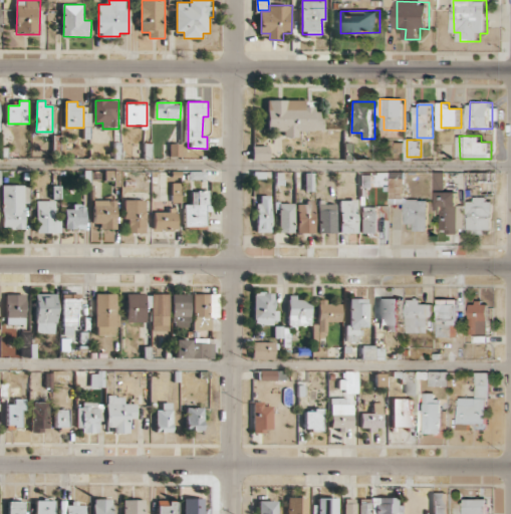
[(172,157),(184,157),(184,144),(173,143),(172,157)]
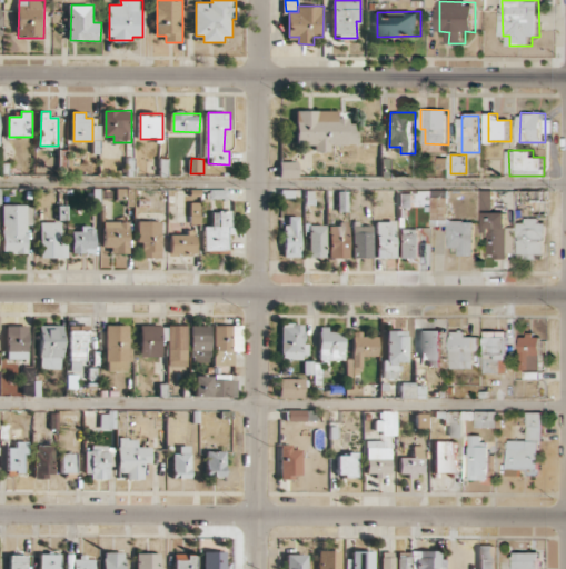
[(300,161),(281,161),(283,178),(300,177),(300,161)]
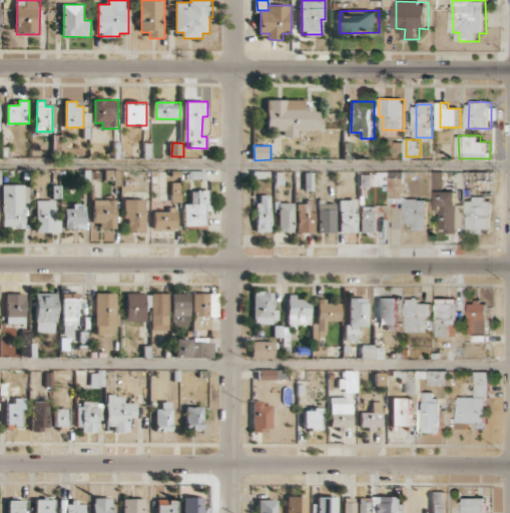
[(362,186),(374,186),(374,174),(363,174),(362,186)]
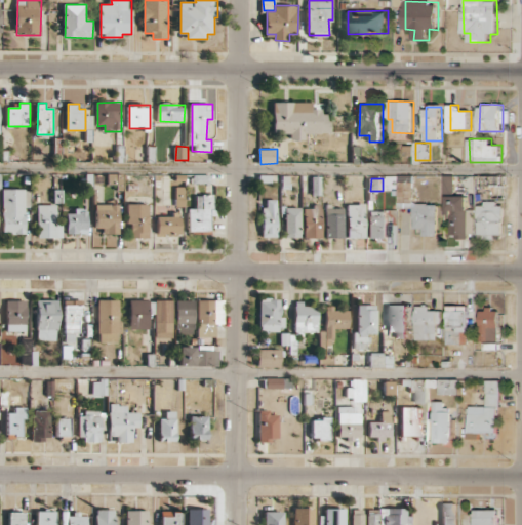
[(5,234),(28,233),(27,206),(33,206),(32,189),(4,190),(5,234)]
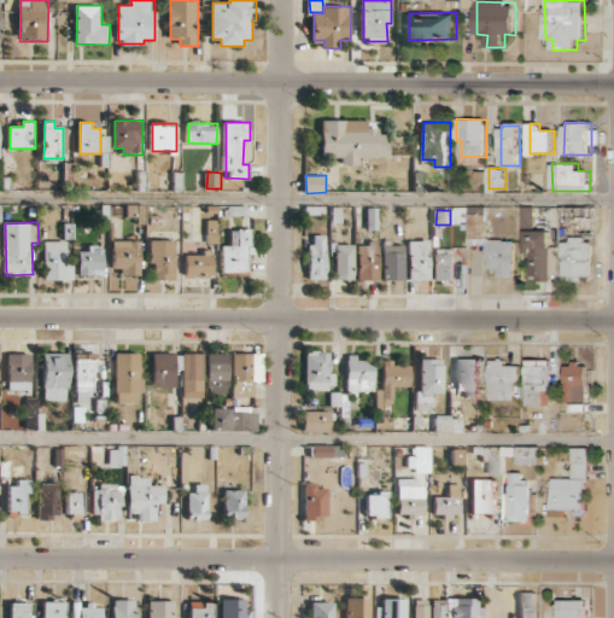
[(220,243),(220,228),(209,228),(209,243),(220,243)]
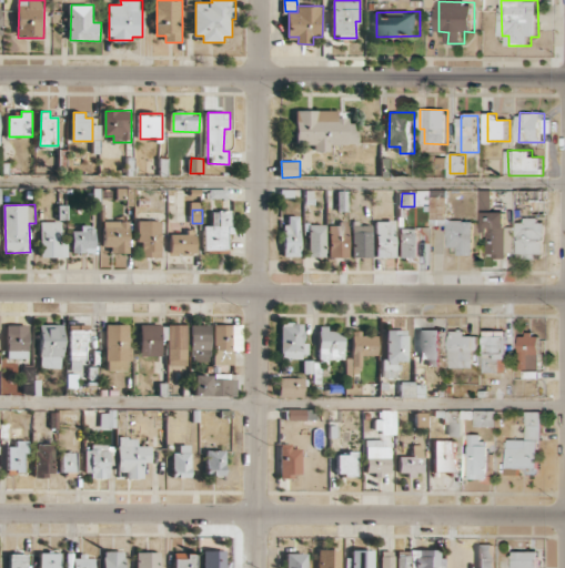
[(207,225),(205,250),(229,250),(229,233),(233,233),(233,211),(213,211),(213,225),(207,225)]
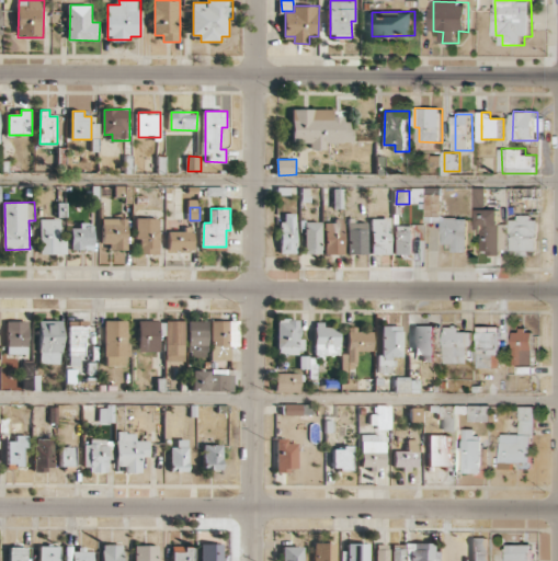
[(502,253),(502,209),(479,208),(478,253),(502,253)]
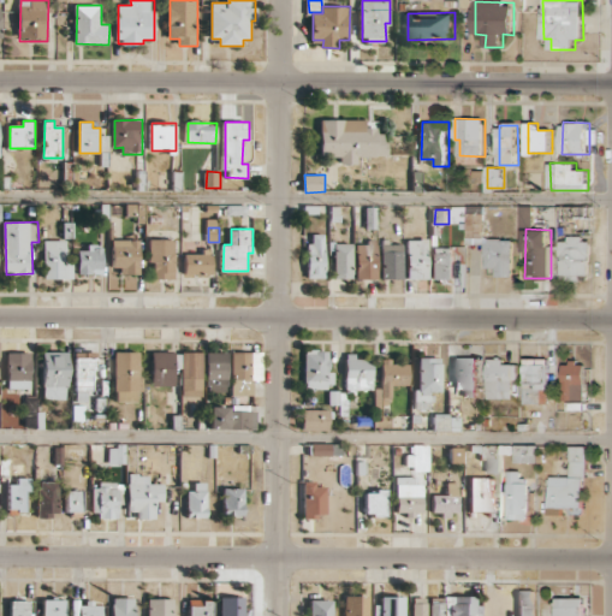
[(327,234),(315,234),(315,244),(309,244),(309,278),(326,278),(327,234)]
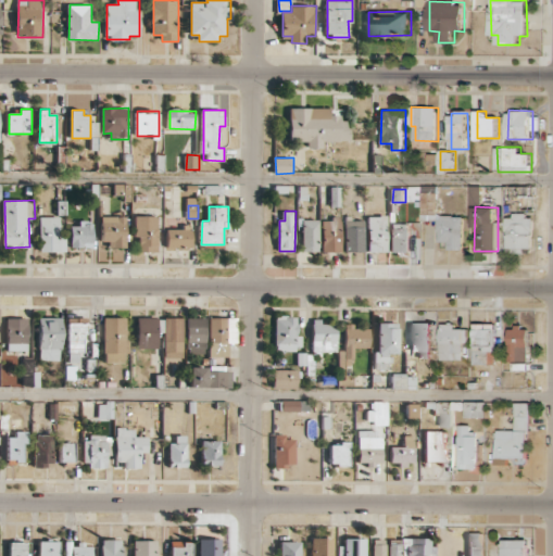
[(508,215),(507,251),(535,252),(535,215),(508,215)]
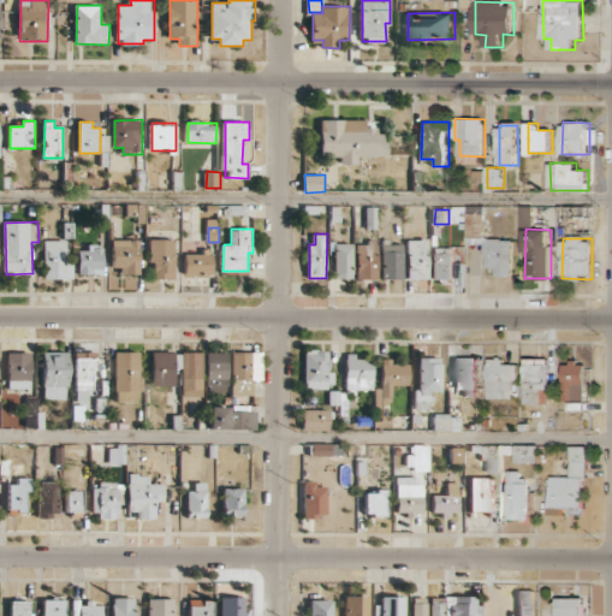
[(69,240),(46,241),(47,279),(75,278),(75,264),(70,264),(69,240)]
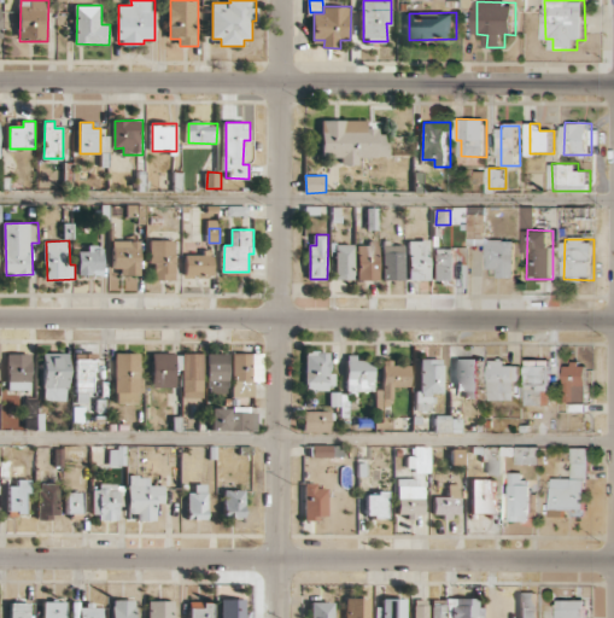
[(141,240),(115,240),(113,268),(123,268),(123,275),(141,275),(141,240)]
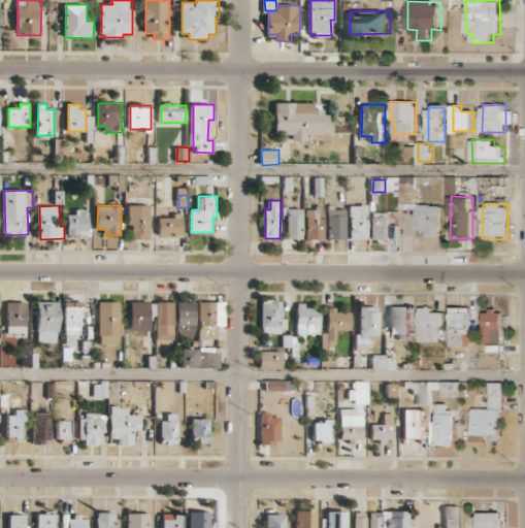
[(151,239),(152,205),(130,205),(129,226),(133,226),(133,239),(151,239)]
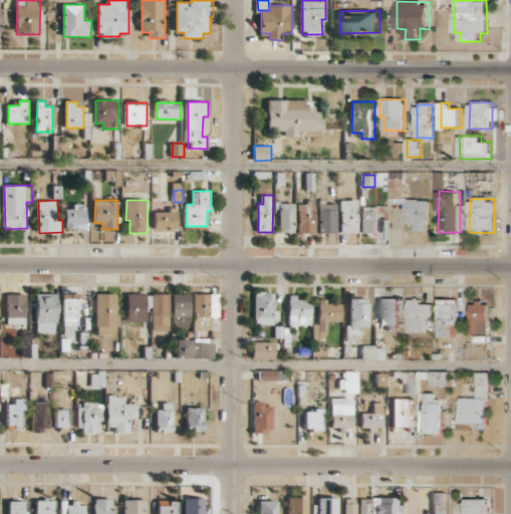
[(341,200),(342,233),(359,233),(358,200),(341,200)]
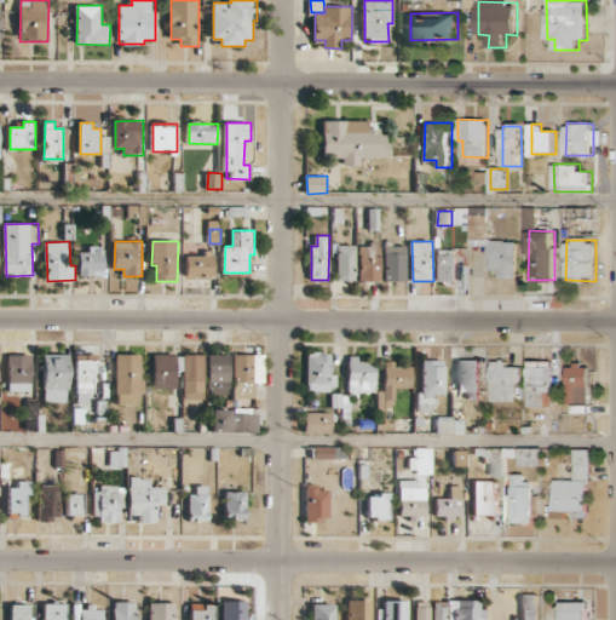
[(383,244),(361,245),(362,281),(383,281),(383,244)]
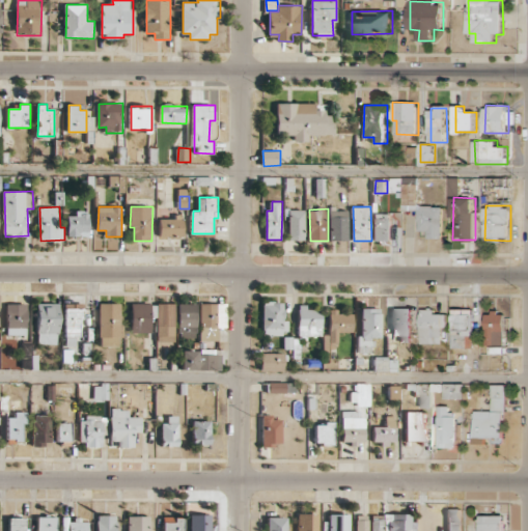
[(349,241),(350,210),(332,208),(331,240),(349,241)]
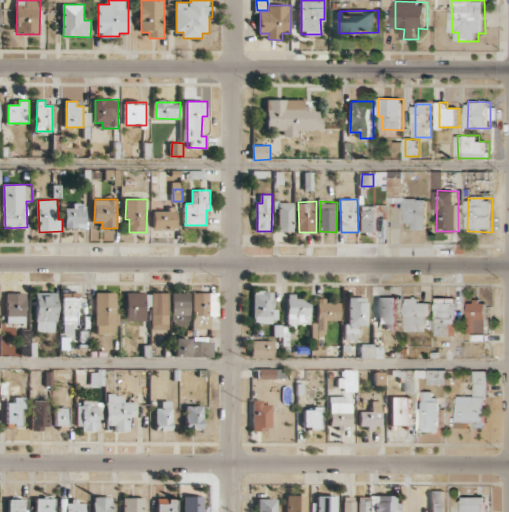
[(294,231),(295,202),(280,202),(279,231),(294,231)]
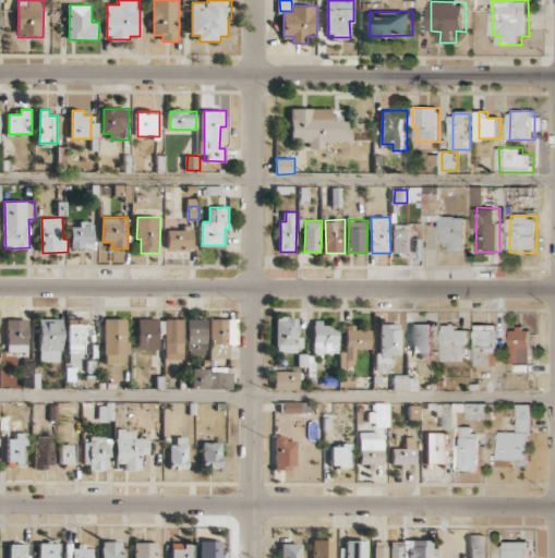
[(72,223),(73,249),(95,249),(95,223),(72,223)]
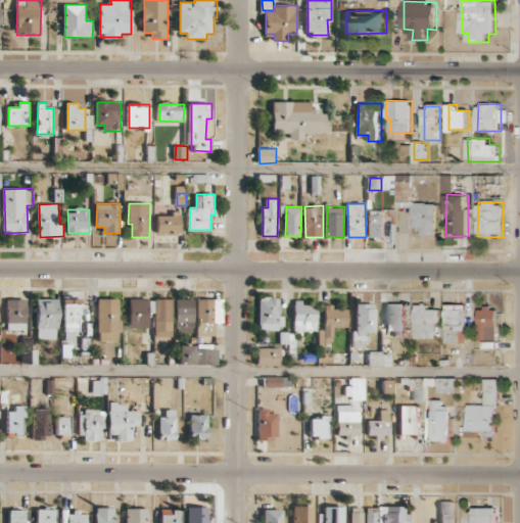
[(369,210),(370,238),(387,237),(387,210),(369,210)]
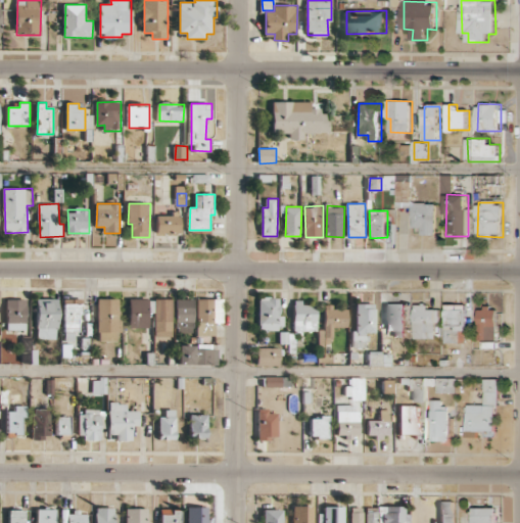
[(182,234),(181,214),(158,215),(158,234),(182,234)]
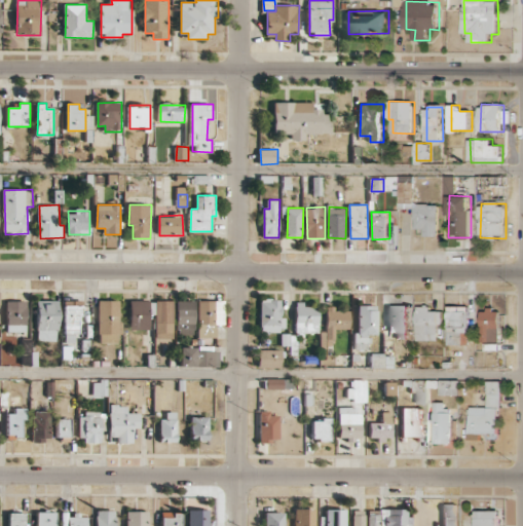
[(262,331),(287,331),(287,318),(283,318),(283,299),(262,299),(262,331)]
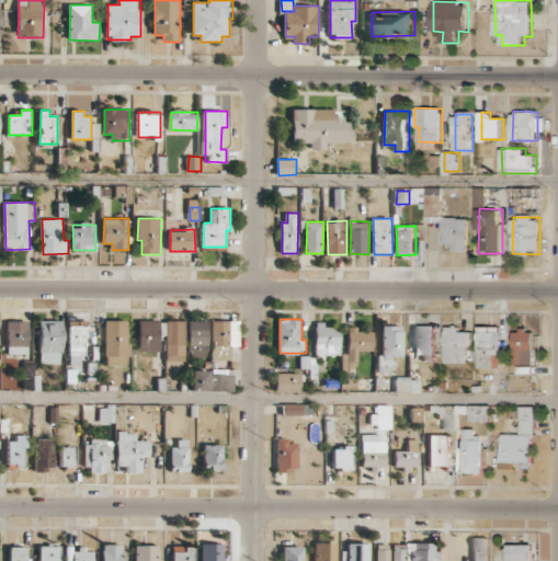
[(40,352),(64,352),(64,321),(41,320),(40,352)]
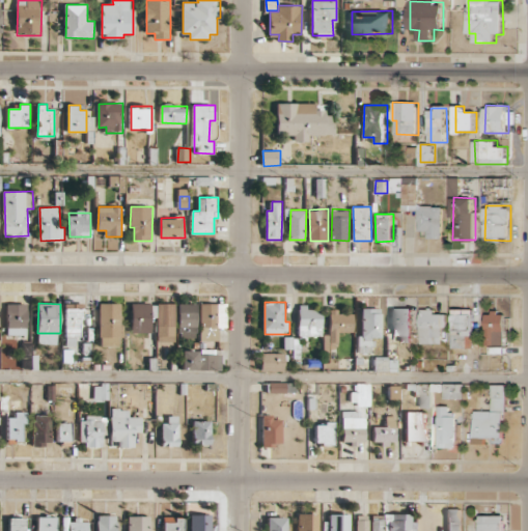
[(153,304),(133,303),(133,332),(153,333),(153,304)]
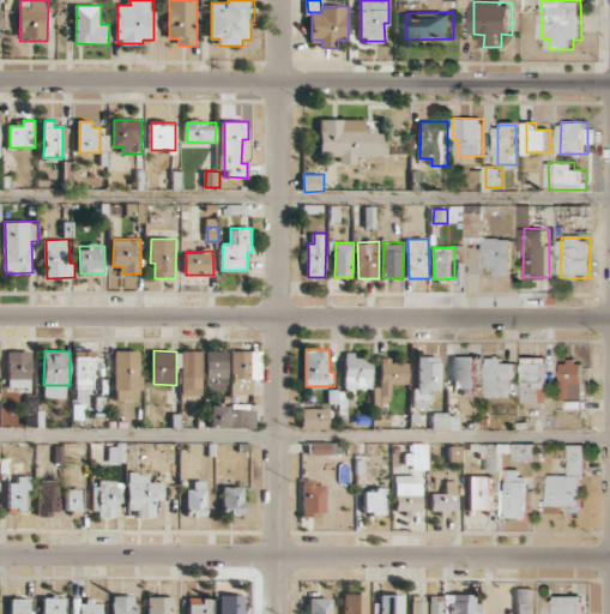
[(183,396),(204,395),(204,350),(182,351),(183,396)]
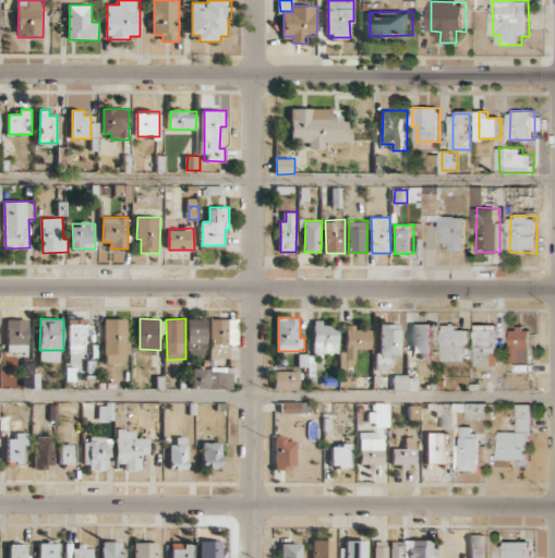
[(189,354),(208,354),(208,319),(190,318),(189,354)]
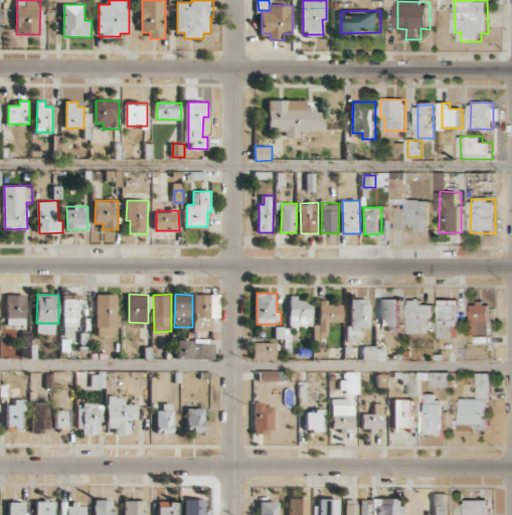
[(196,331),(213,331),(213,317),(221,317),(220,294),(195,295),(196,331)]
